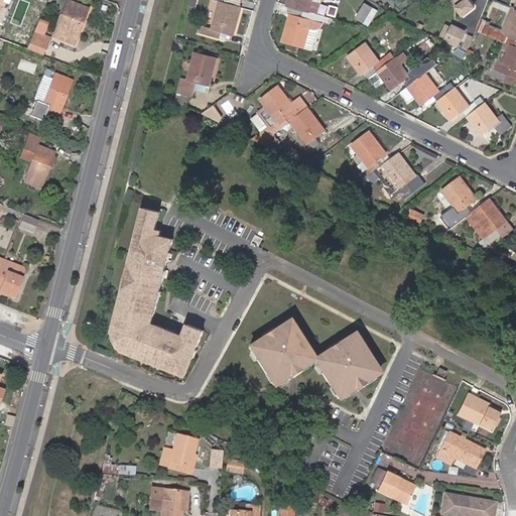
[(186,0),(184,10),(192,12),(196,0),(186,0)]
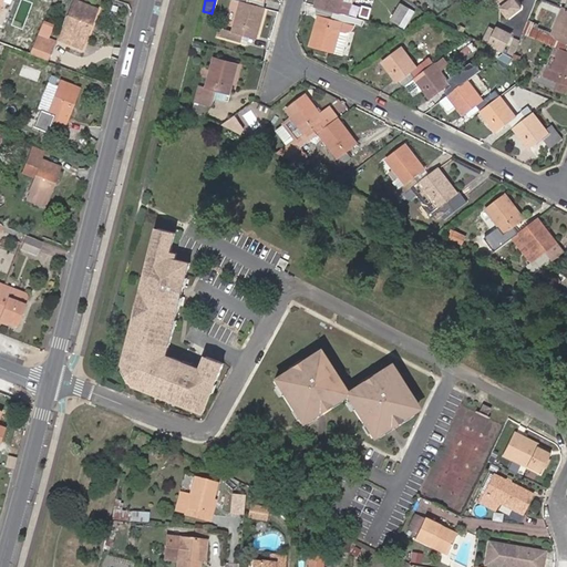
[(342,0),(317,0),(316,6),(321,7),(334,10),(340,11),(342,0)]
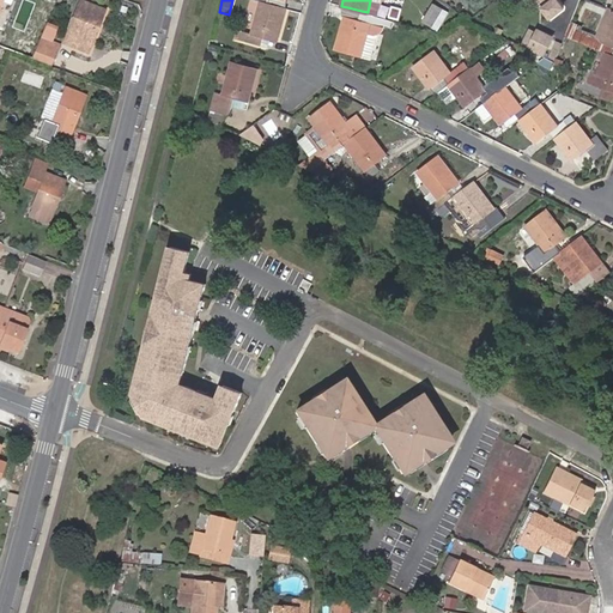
[(548,0),(551,1),(542,8),(550,18),(563,8),(556,0),(548,0)]
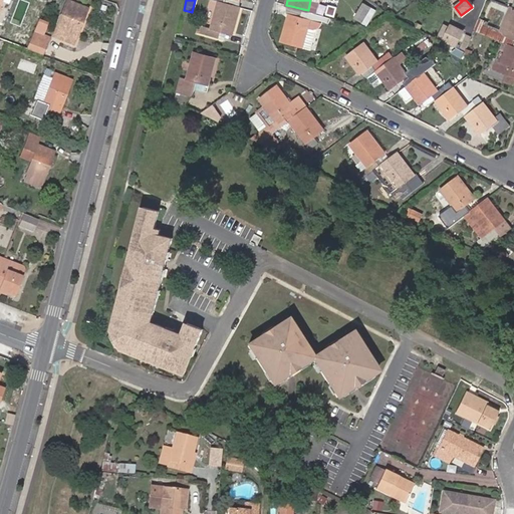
[(60,30),(71,2),(68,1),(57,29),(60,30)]
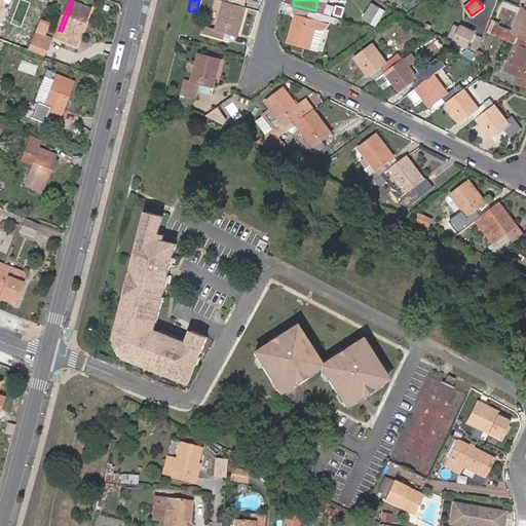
[(231,3),(224,1),(217,29),(202,26),(200,33),(224,39),(227,31),(232,33),(239,35),(247,7),(246,7),(231,3)]
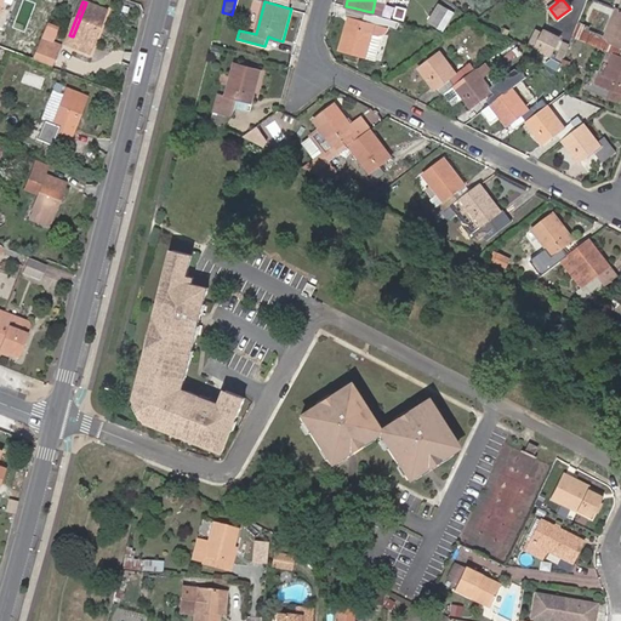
[(86,3),(73,36),(69,35),(66,44),(75,47),(90,52),(107,10),(86,3)]
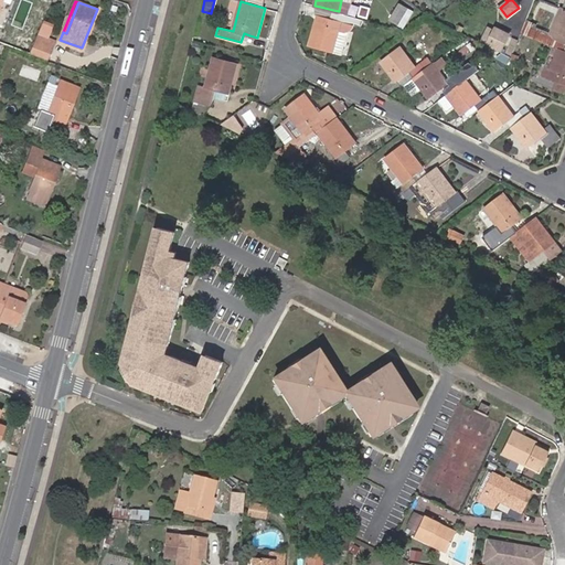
[(400,3),(391,19),(398,23),(407,9),(400,3)]
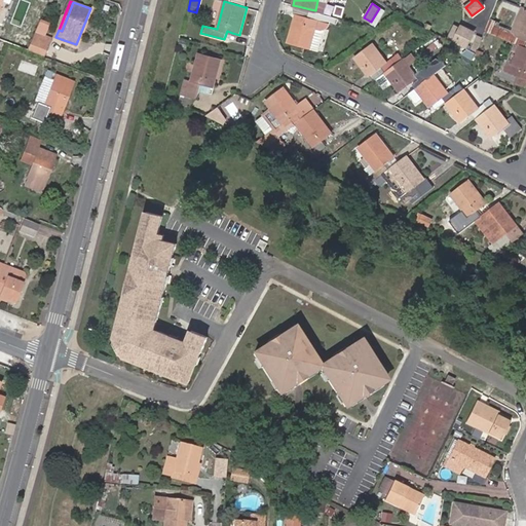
[(308,17),(310,9),(298,6),(296,14),(308,17)]
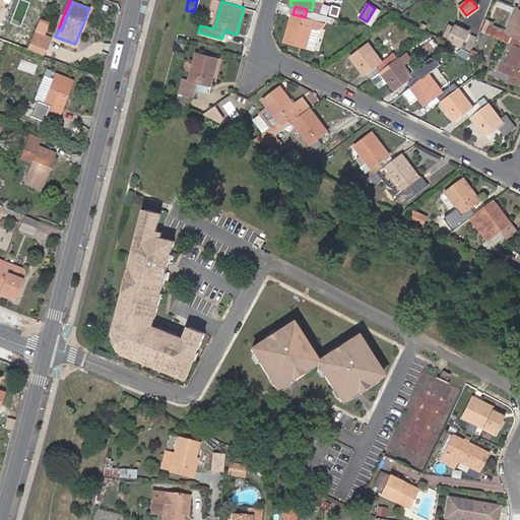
[(519,19),(519,7),(517,7),(506,33),(514,36),(519,19)]
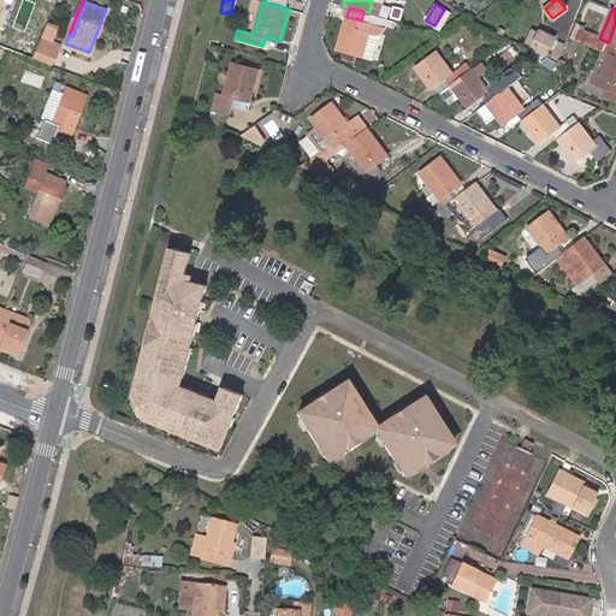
[(449,12),(444,10),(434,25),(440,29),(449,12)]
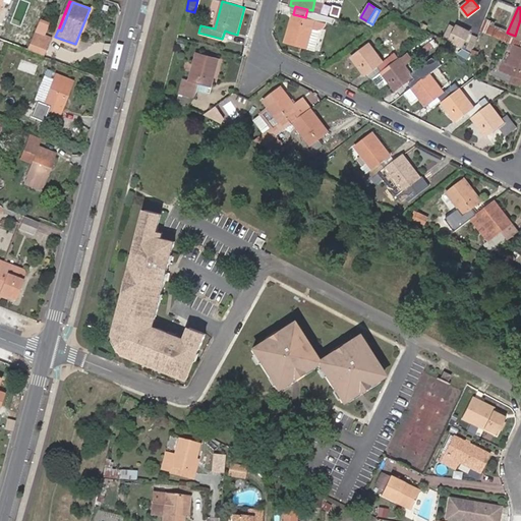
[(321,13),(312,10),(307,9),(305,17),(293,14),(285,42),(307,47),(314,49),(320,29),(324,25),(326,23),(326,21),(335,23),(336,17),(321,13)]
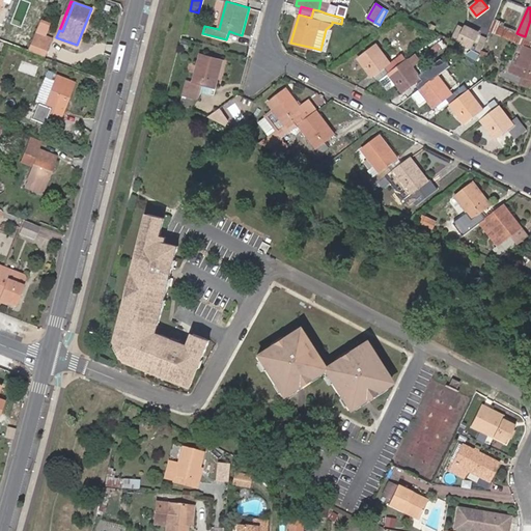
[(495,21),(491,31),(519,43),(525,45),(530,47),(530,20),(525,36),(516,33),(500,27),(501,24),(495,21)]
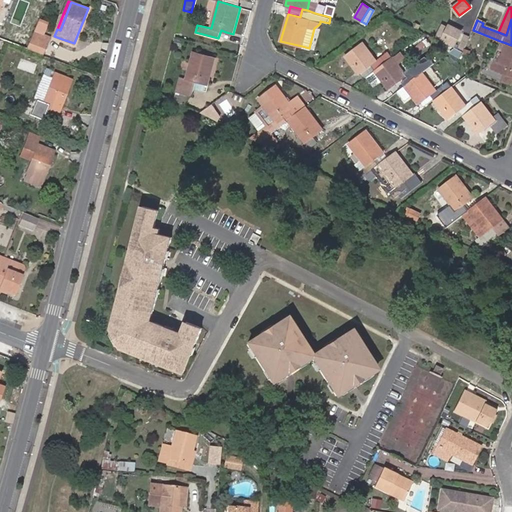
[(445,22),(438,32),(443,36),(451,26),(445,22)]
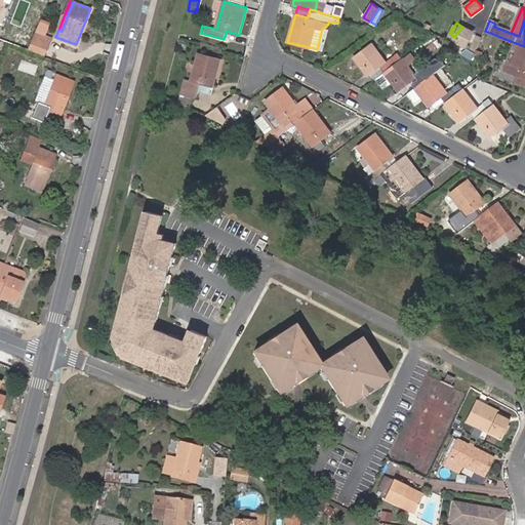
[(469,36),(460,32),(456,40),(465,44),(469,36)]
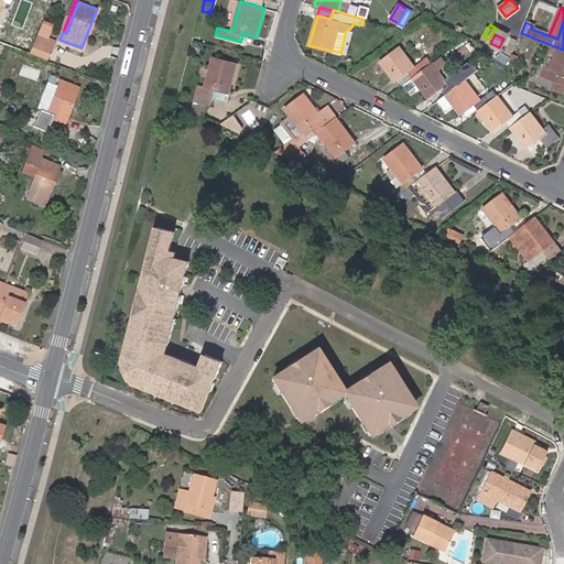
[(54,42),(38,36),(34,45),(50,51),(54,42)]
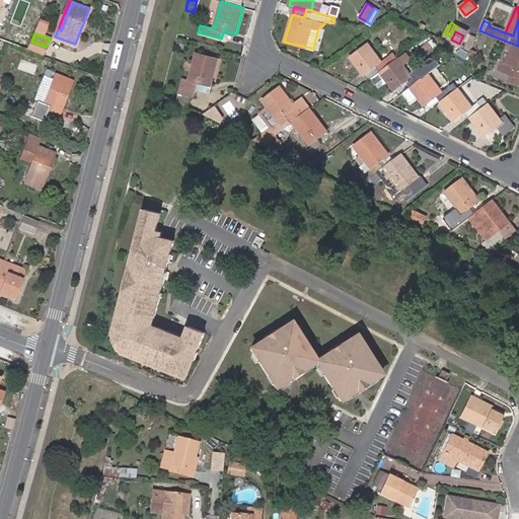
[(46,47),(31,42),(27,50),(44,56),(46,47)]
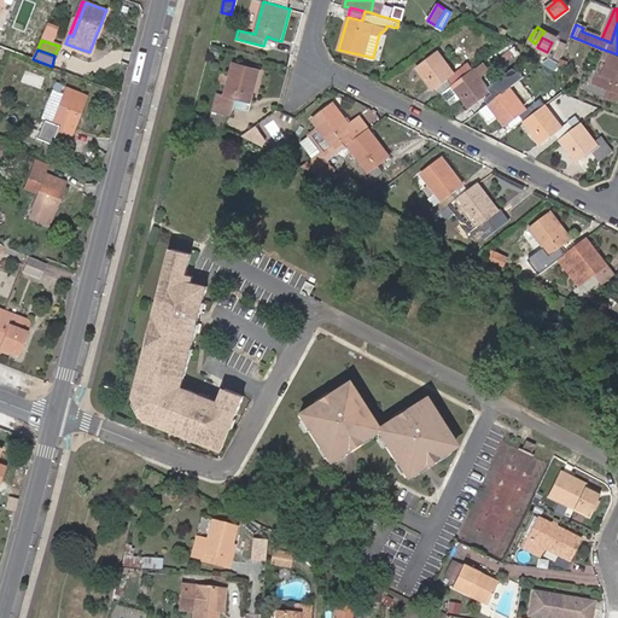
[(611,52),(604,50),(594,71),(602,74),(611,52)]
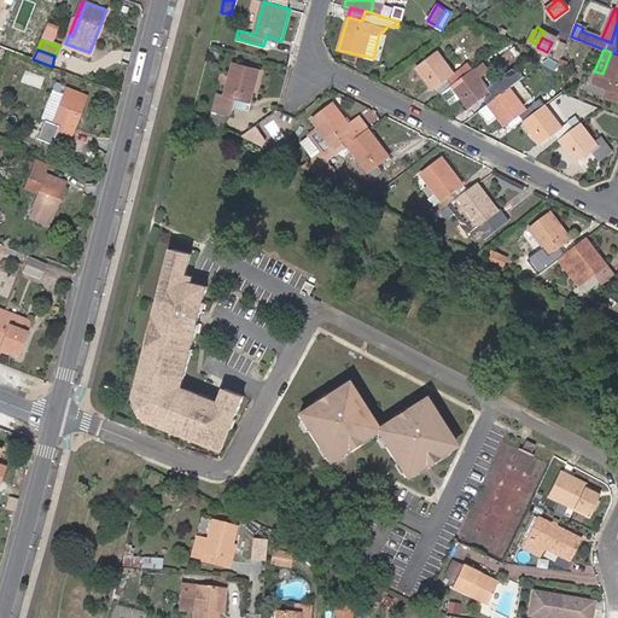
[(453,86),(466,76),(474,69),(467,62),(460,68),(454,73),(438,51),(418,66),(433,88),(447,79),(452,83),(453,86)]
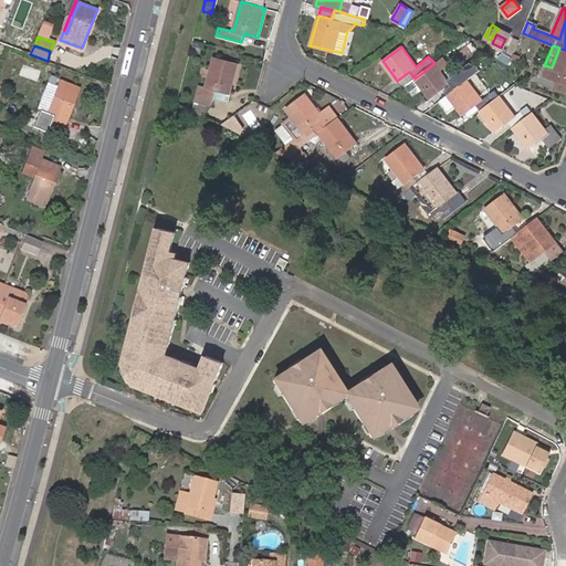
[(565,50),(559,48),(552,67),(544,65),(541,63),(534,80),(537,81),(555,87),(557,80),(565,83),(565,50)]
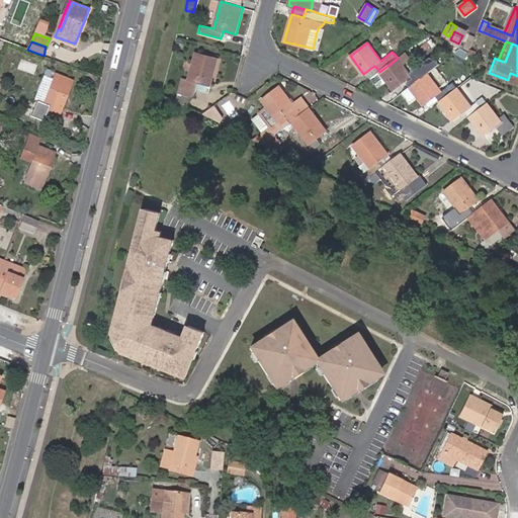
[(218,58),(195,52),(188,78),(182,77),(178,91),(190,94),(193,95),(195,88),(205,90),(206,84),(211,84),(218,58)]
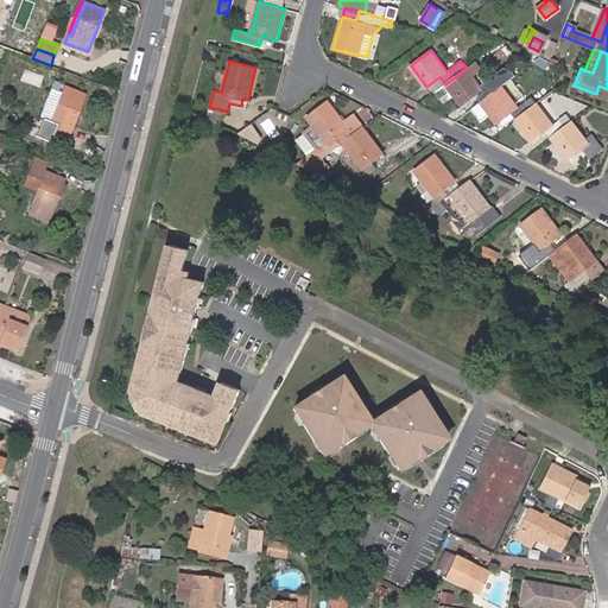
[(481,101),(494,92),(502,86),(495,77),(482,88),(472,76),(481,69),(475,62),(467,68),(458,75),(445,84),(461,106),(475,94),(481,101)]
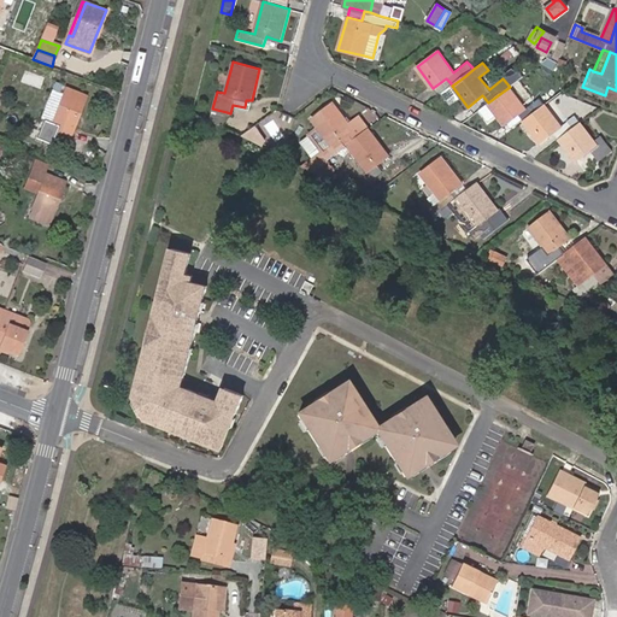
[(451,83),(446,78),(434,88),(439,93),(451,83)]
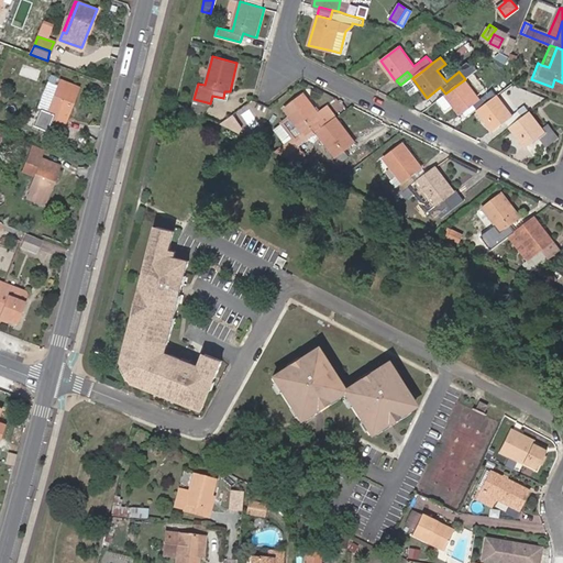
[(470,79),(481,91),(485,87),(475,75),(470,79)]
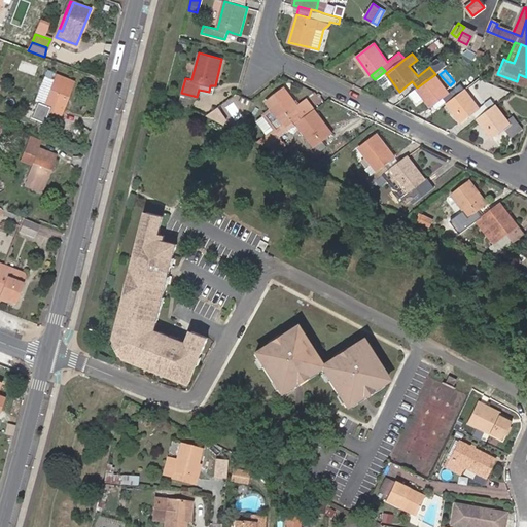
[(449,92),(435,74),(428,79),(417,88),(430,106),(443,97),(448,103),(458,95),(465,89),(460,82),(454,88),(449,92)]
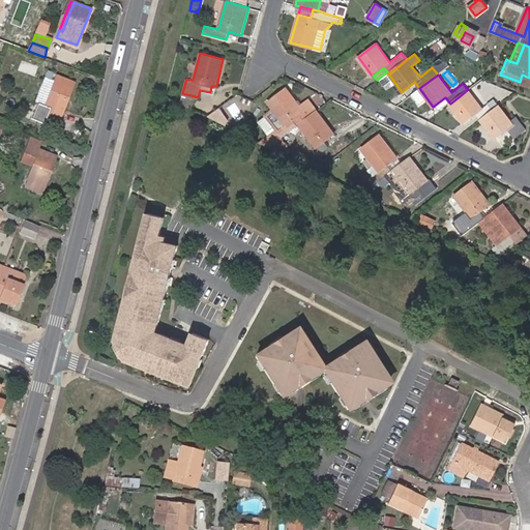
[(529,86),(529,78),(522,75),(520,82),(529,86)]
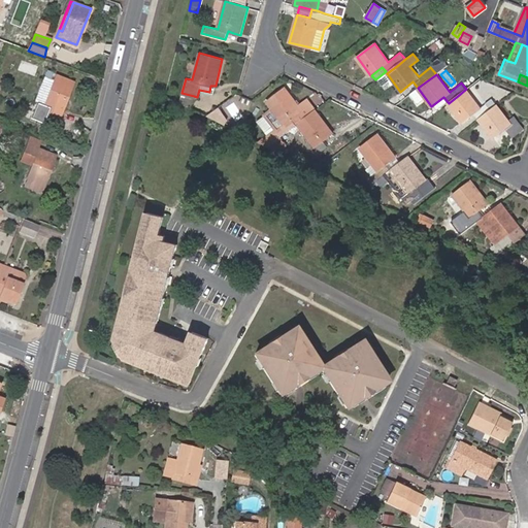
[(57,76),(45,105),(51,107),(47,114),(60,119),(73,83),(57,76)]
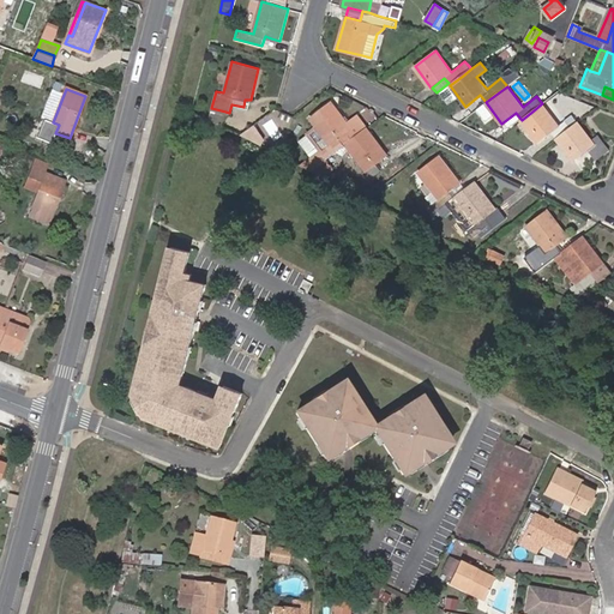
[(26,107),(13,102),(11,109),(23,115),(26,107)]
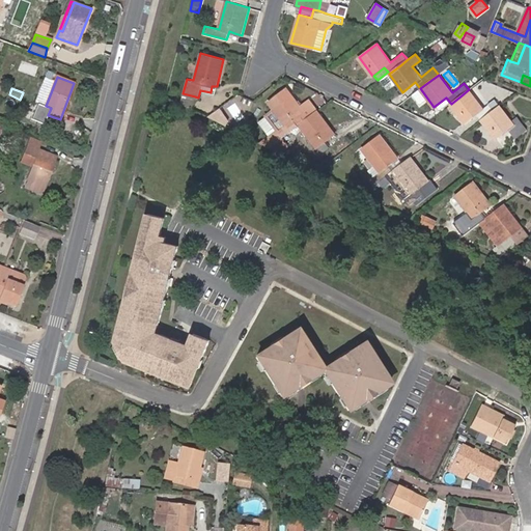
[(286,88),(268,102),(273,109),(264,115),(274,128),(266,133),(268,136),(259,142),(269,146),(281,138),(299,123),(308,116),(304,110),(300,105),(286,88)]
